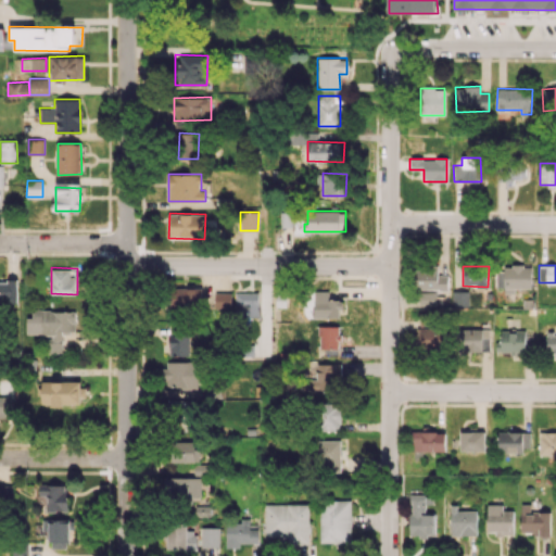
[(531,288),(531,267),(495,267),(496,287),(504,287),(504,292),(515,292),(515,288),(531,288)]
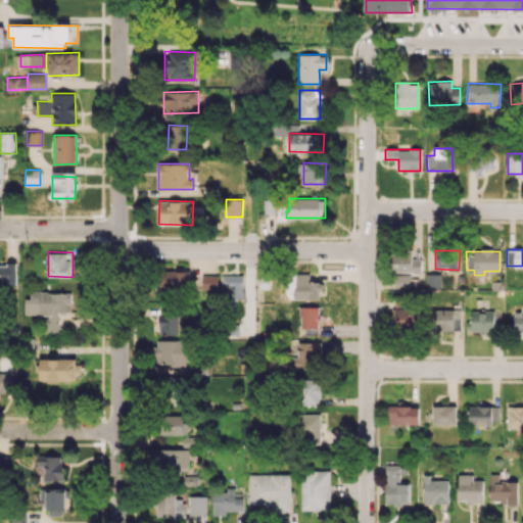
[(421,272),(421,258),(411,258),(411,253),(390,253),(390,272),(421,272)]
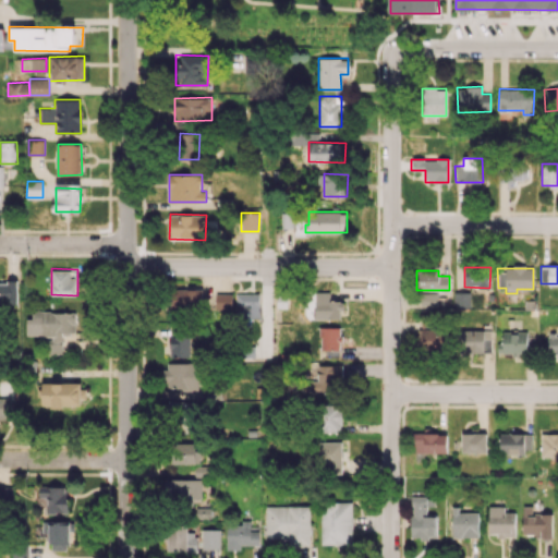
[(0,303),(17,303),(16,280),(0,280),(0,303)]
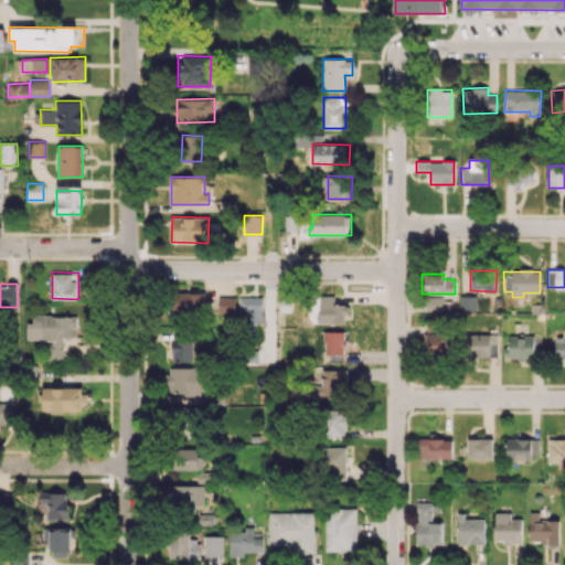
[(203,310),(204,292),(173,291),(172,313),(193,313),(193,310),(203,310)]
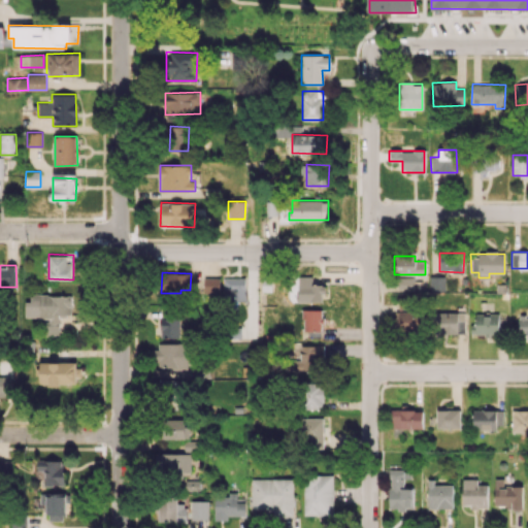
[(323,302),(324,285),(312,285),(312,276),(298,275),(297,301),(323,302)]
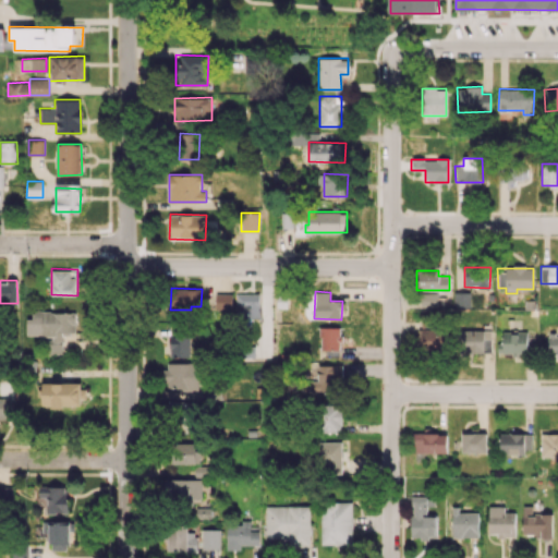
[(453,292),(453,307),(470,307),(470,292),(453,292)]
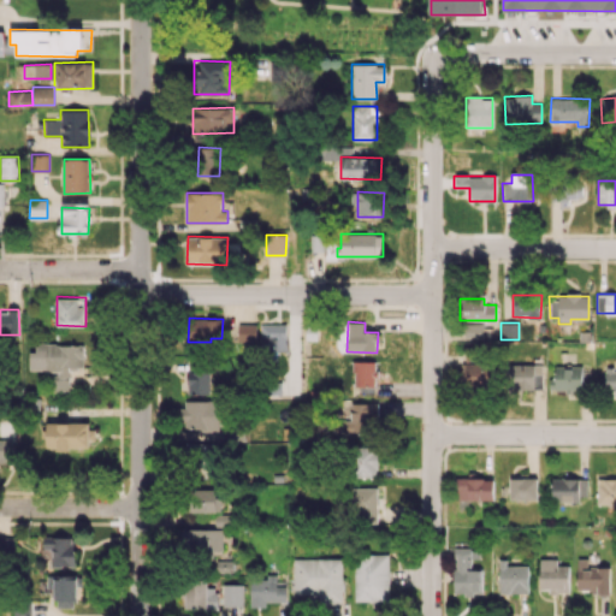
[(237,344),(256,345),(256,324),(238,324),(237,344)]
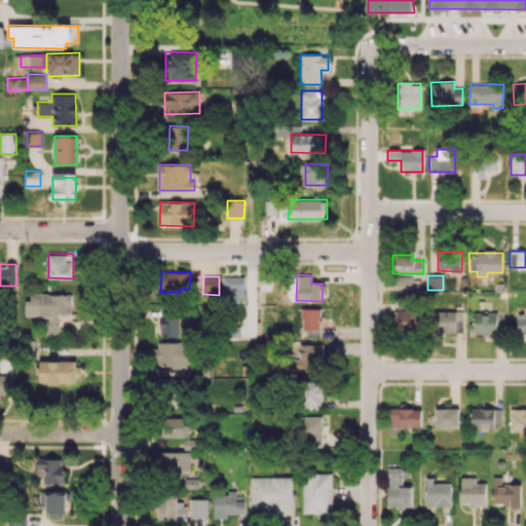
[(243,276),(222,276),(222,300),(245,300),(243,276)]
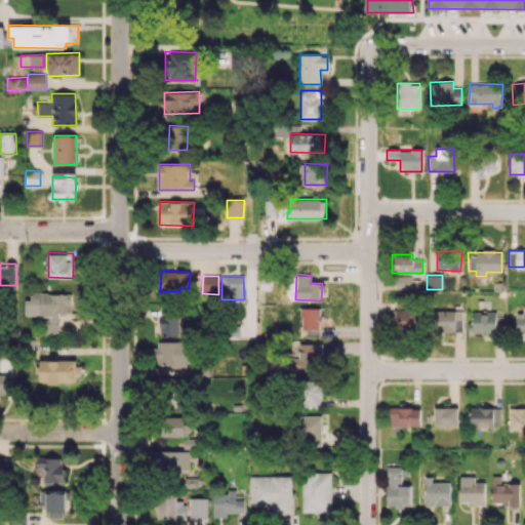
[(44,332),(59,332),(59,314),(71,314),(72,293),(31,292),(31,299),(26,299),(25,316),(44,317),(44,332)]
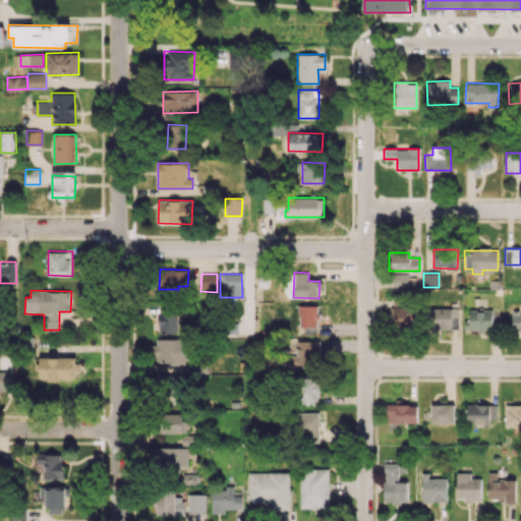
[(317,327),(317,305),(299,305),(298,327),(317,327)]
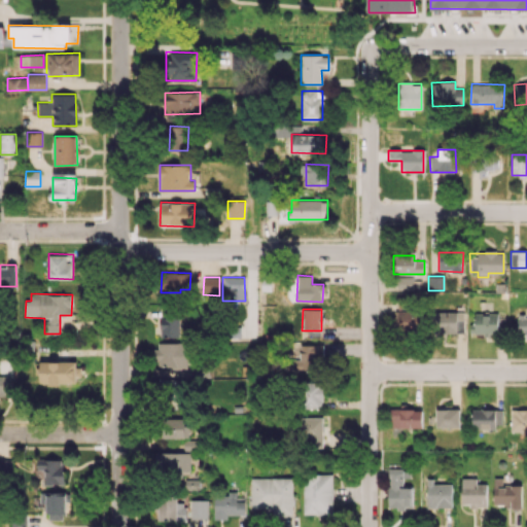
[(398,310),(397,331),(421,332),(422,311),(398,310)]
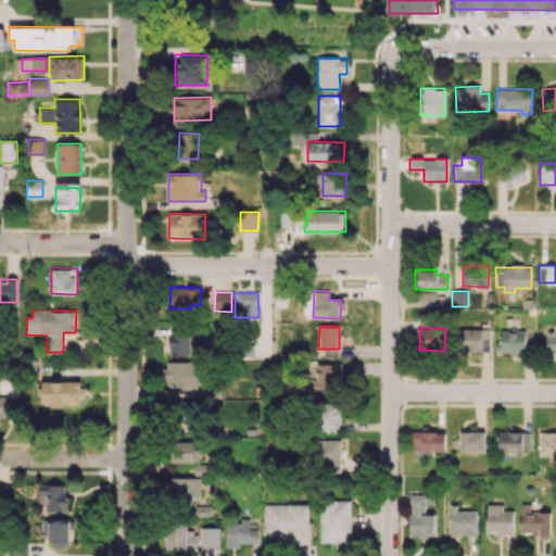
[(456,328),(456,351),(489,351),(489,329),(456,328)]
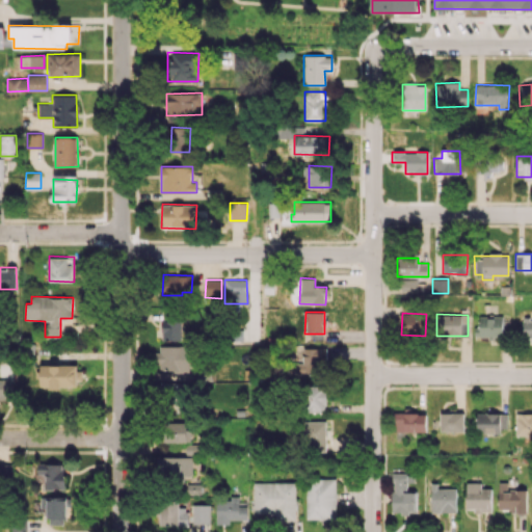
[(502,316),(479,316),(479,325),(474,325),(474,336),(502,337),(502,316)]
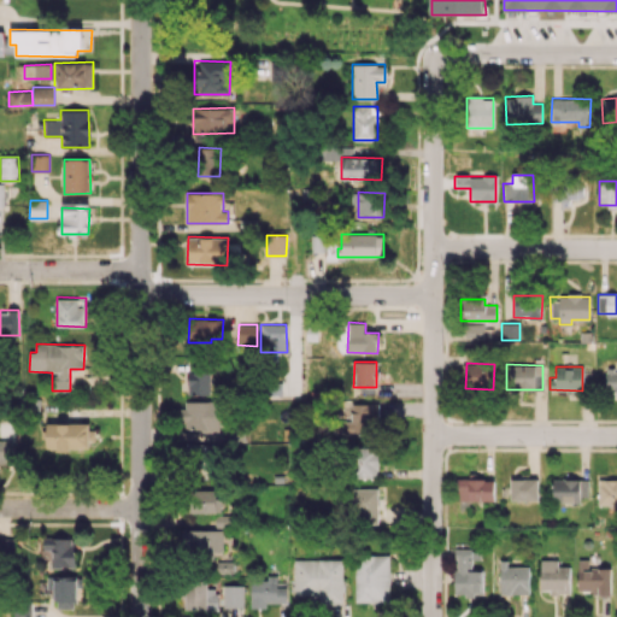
[(616,392),(616,369),(605,370),(605,392),(616,392)]
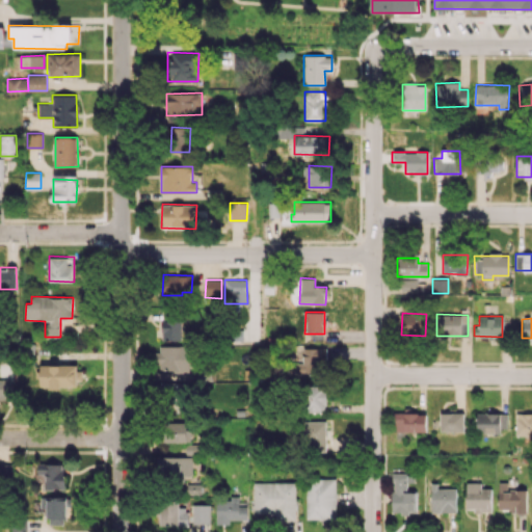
[(162,341),(182,340),(182,320),(162,320),(162,341)]
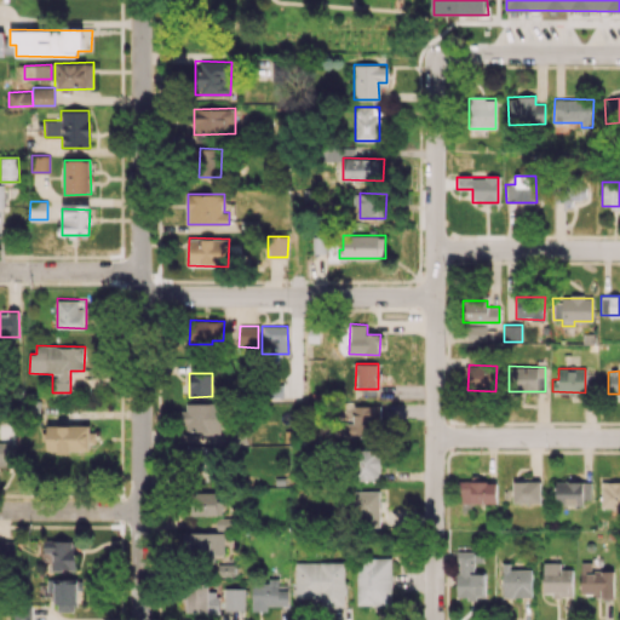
[(182,403),(182,422),(185,422),(185,442),(220,441),(219,403),(182,403)]
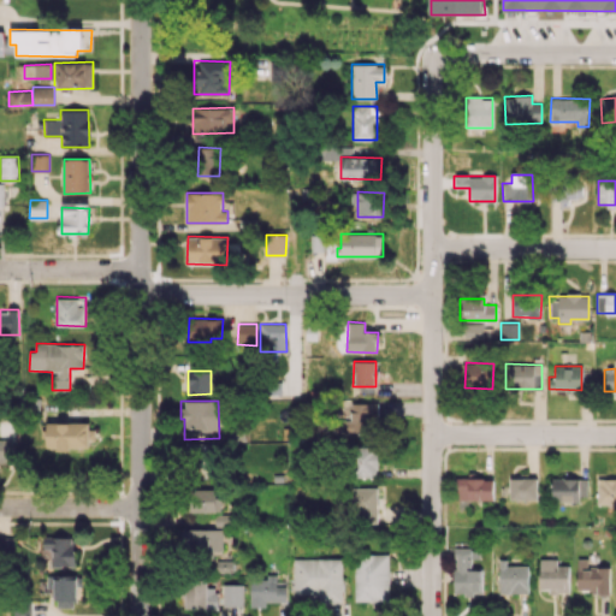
[(349,420),(335,419),(333,431),(375,433),(377,403),(350,402),(349,420)]
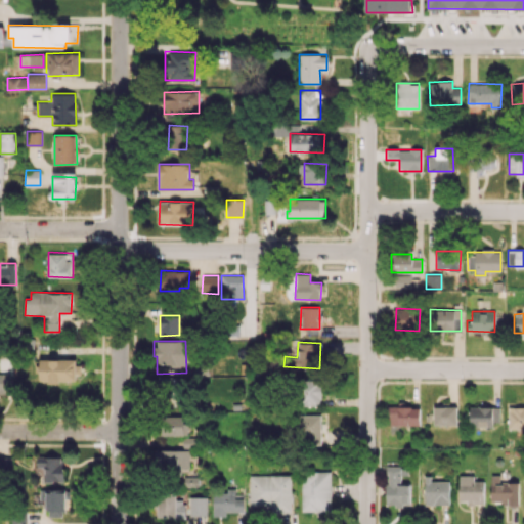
[(78,359),(40,359),(40,381),(78,382),(78,359)]
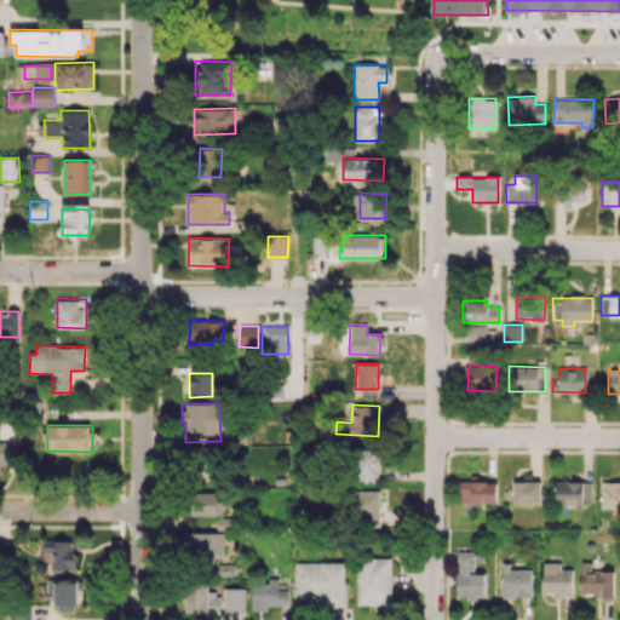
[(0,465),(13,465),(12,442),(0,442),(0,465)]
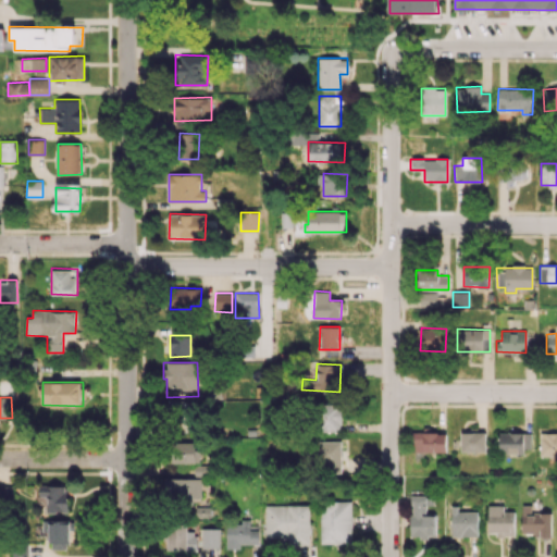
[(341,432),(341,404),(319,404),(319,431),(341,432)]
